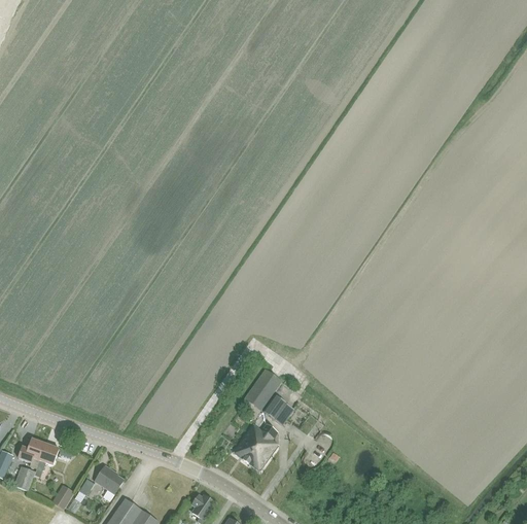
[(266,368),(244,397),(261,410),(282,380),(266,368)]
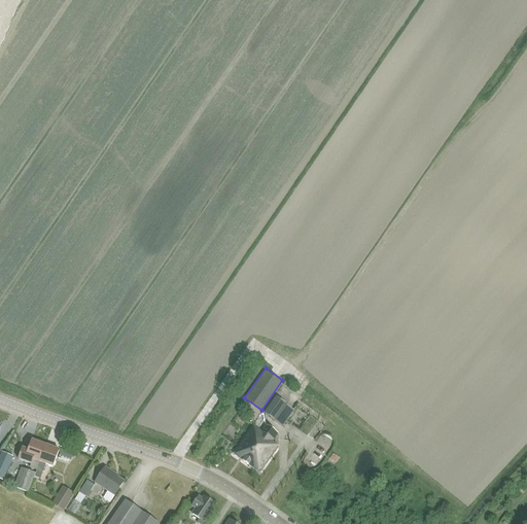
[(297,370),(295,374),(307,380),(309,375),(297,370)]
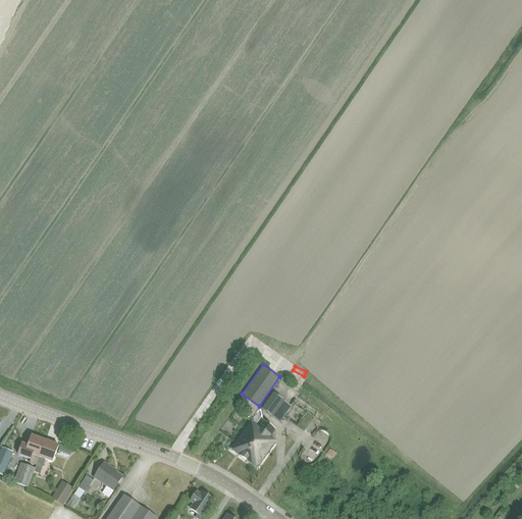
[(280,419),(284,415),(292,404),(271,390),(260,406),(280,419)]
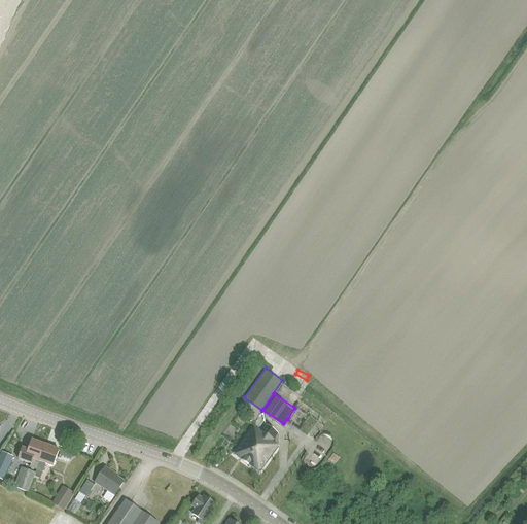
[(234,451),(260,470),(279,444),(273,440),(278,431),(268,423),(264,429),(253,423),(234,451)]
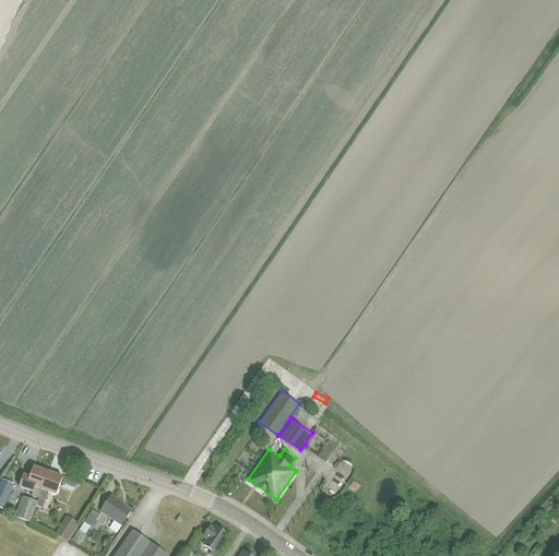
[(38,496),(48,469),(33,463),(30,474),(23,472),(19,484),(33,489),(32,493),(38,496)]
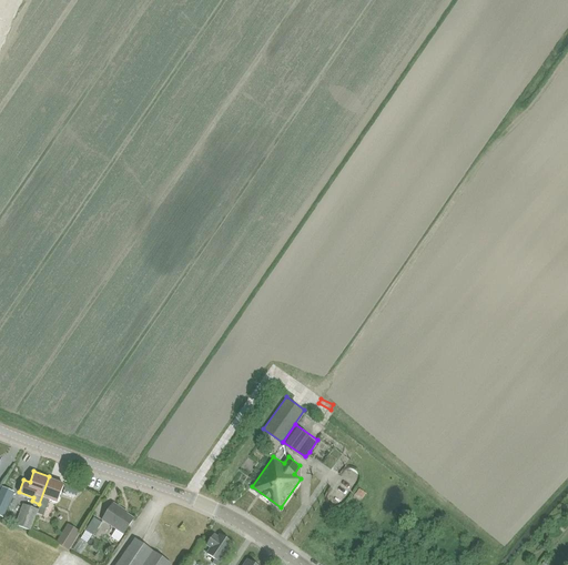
[(49,476),(39,504),(49,507),(51,498),(57,501),(63,482),(49,476)]
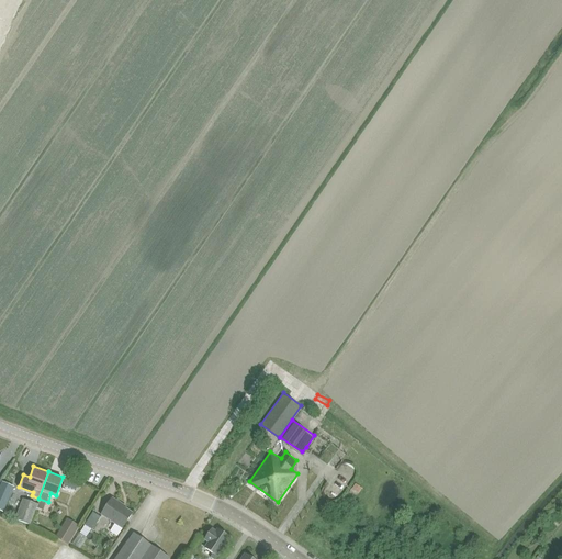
[(358,485),(363,480),(358,474),(352,480),(358,485)]
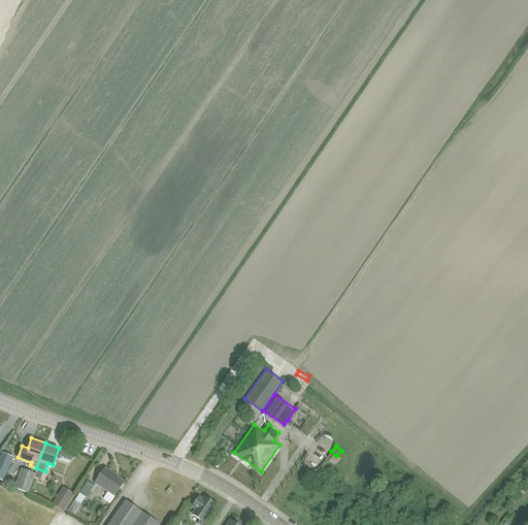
[(1,451),(0,453),(0,477),(3,479),(12,456),(1,451)]
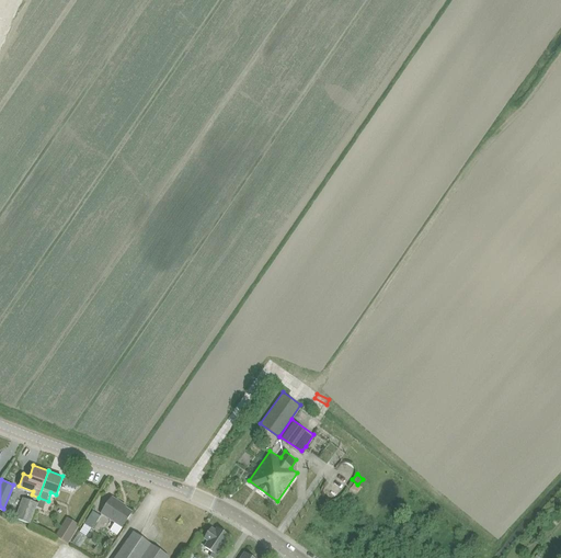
[(30,522),(37,500),(23,494),(15,516),(30,522)]
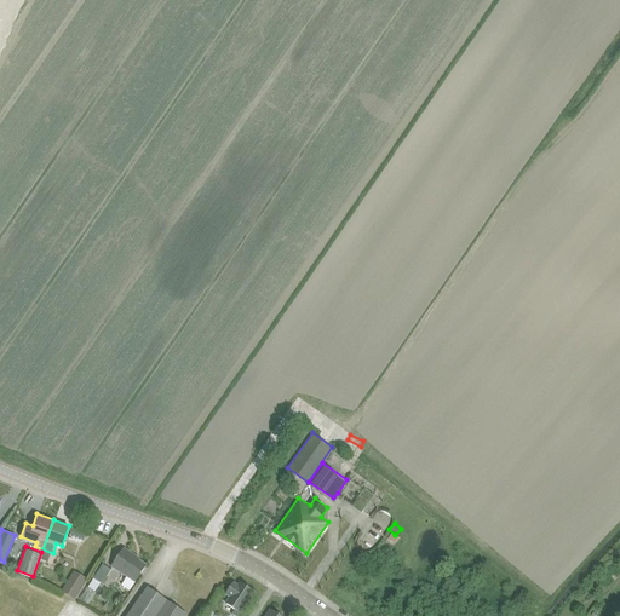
[(126,575),(135,580),(145,563),(132,554),(133,553),(124,546),(112,565),(126,575)]
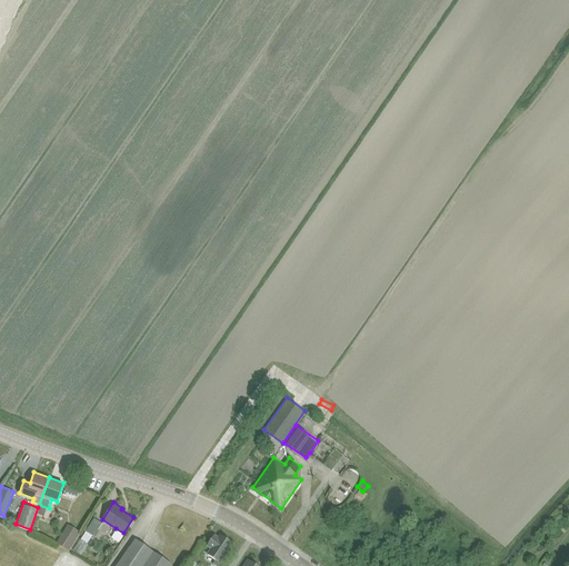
[(93,535),(101,522),(93,516),(86,529),(93,535)]
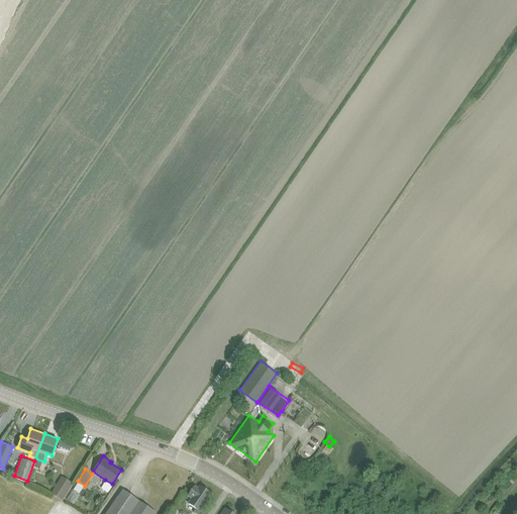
[(63,499),(73,482),(61,475),(50,492),(63,499)]
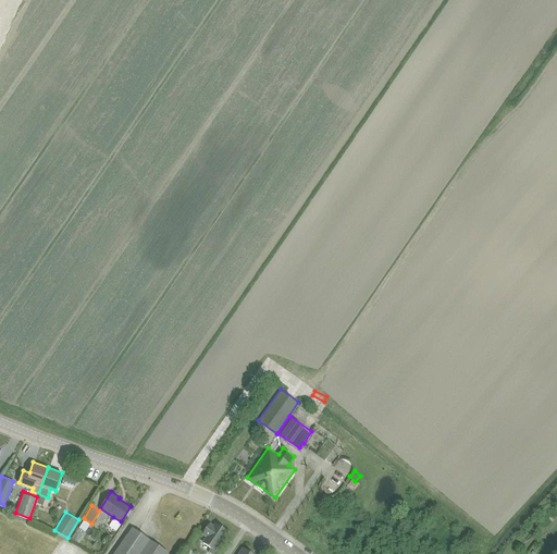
[(113,517),(110,522),(118,527),(121,521),(113,517)]
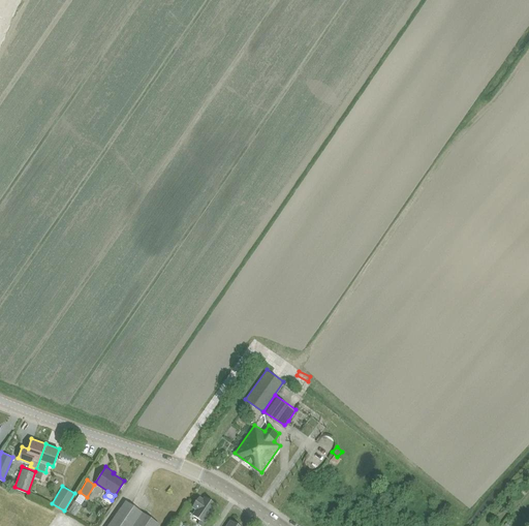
[(205,521),(217,504),(205,496),(204,498),(199,495),(193,505),(196,507),(193,513),(200,518),(198,522),(203,525),(205,521)]
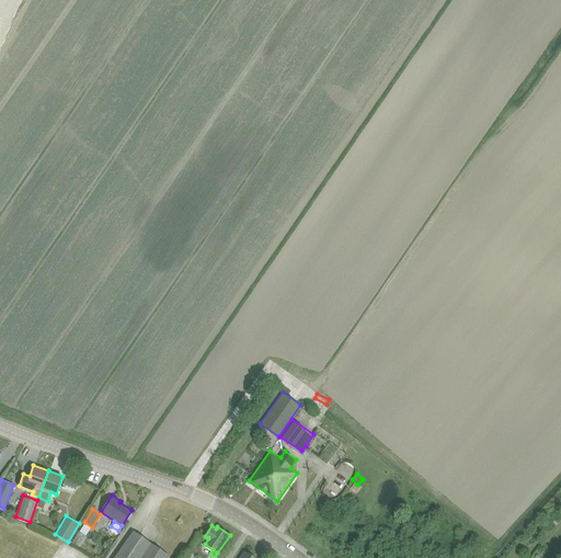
[(167,557),(170,555),(133,530),(112,557),(167,557)]
